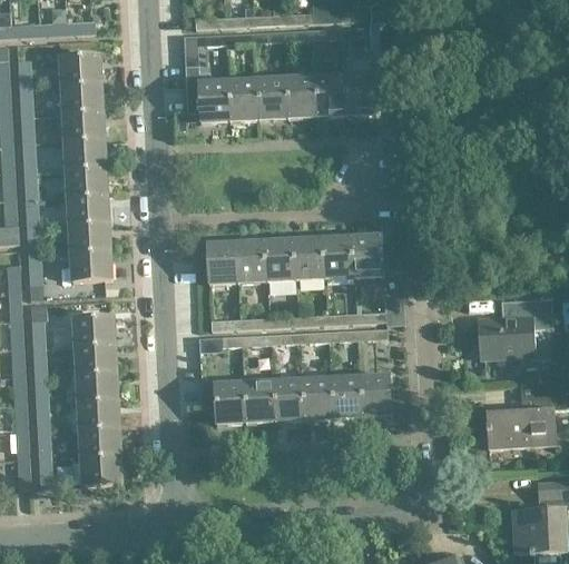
[(342,11),(342,21),(372,19),(371,10),(342,11)]
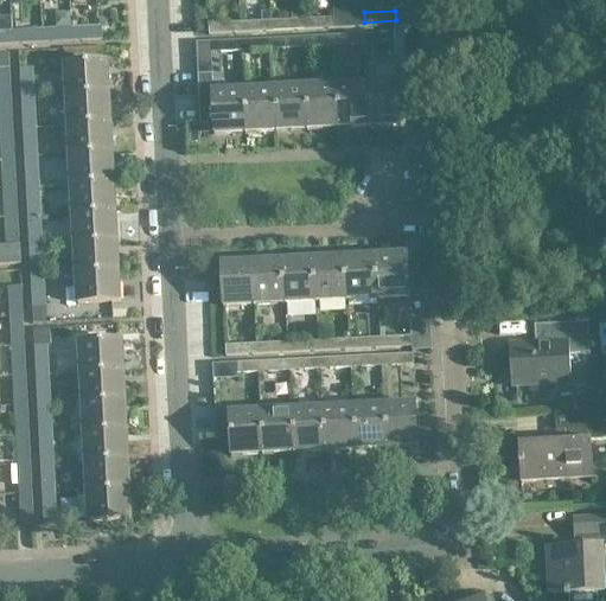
[(333,13),(333,24),(364,23),(364,12),(333,13)]
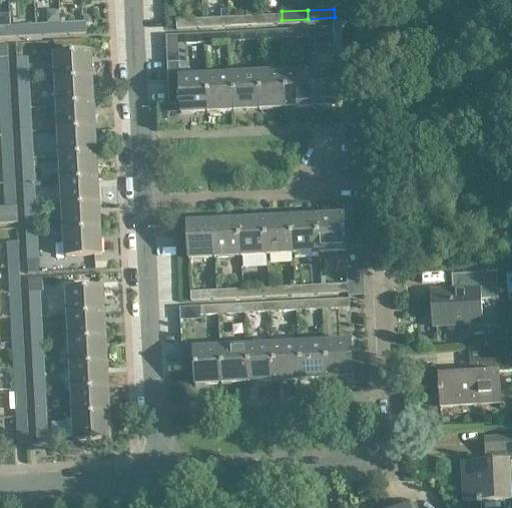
[(256,13),(257,22),(282,20),(282,11),(256,13)]
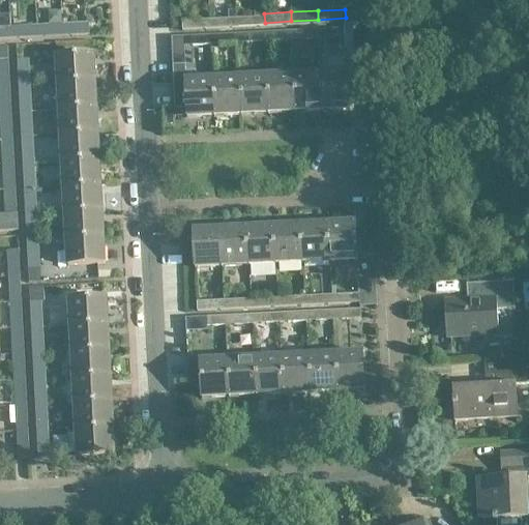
[(237,15),(238,24),(265,23),(264,13),(237,15)]
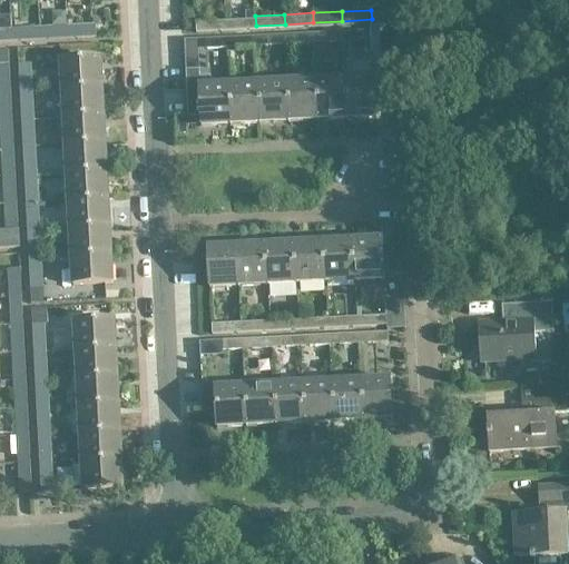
[(225,17),(226,27),(256,26),(255,16),(225,17)]
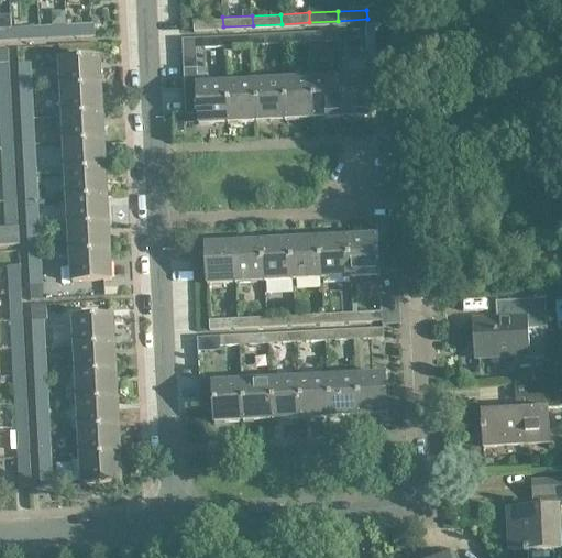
[(223,26),(222,17),(194,18),(195,29),(223,26)]
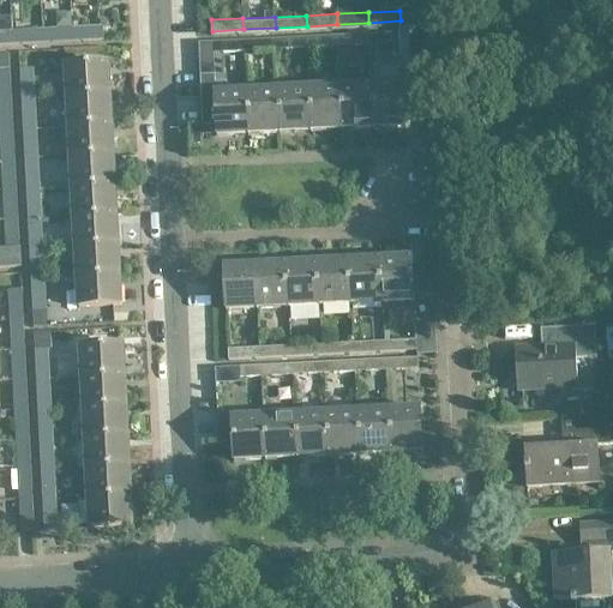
[(72,23),(73,37),(104,36),(103,22),(72,23)]
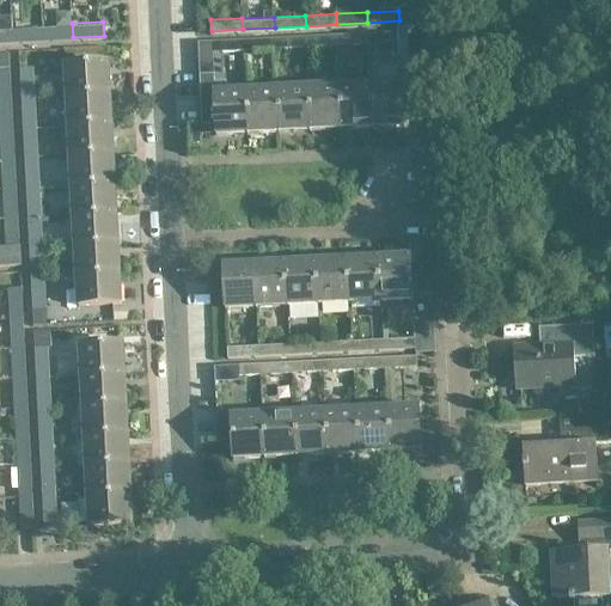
[(42,25),(43,40),(73,37),(72,23),(42,25)]
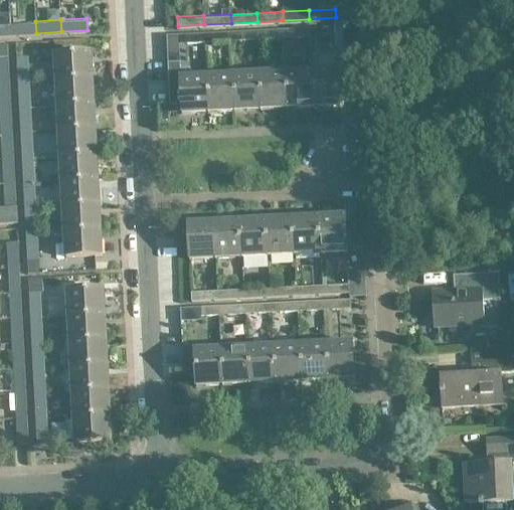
[(353,36),(352,20),(337,20),(338,37),(353,36)]
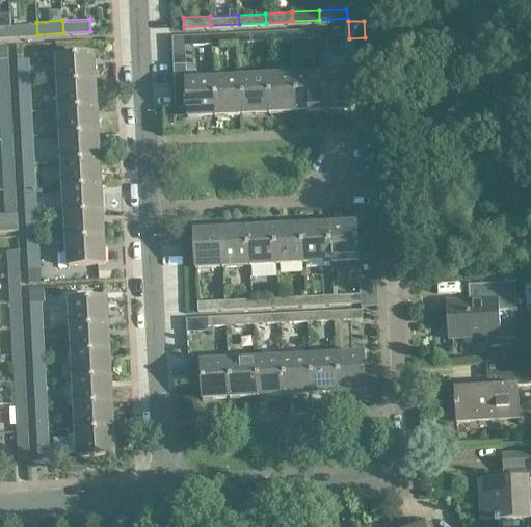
[(10,23),(10,35),(37,34),(36,22),(10,23)]
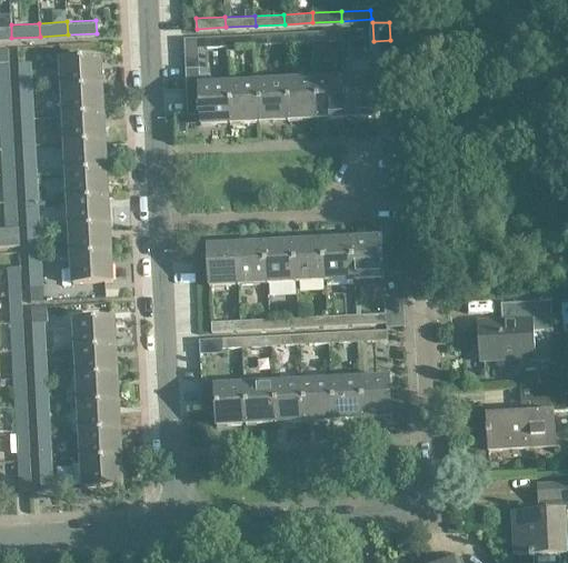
[(0,38),(11,38),(11,24),(0,24),(0,38)]
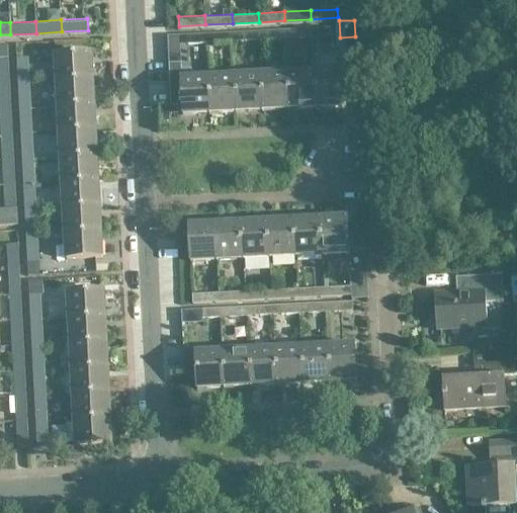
[(312,25),(312,34),(339,33),(338,24),(312,25)]
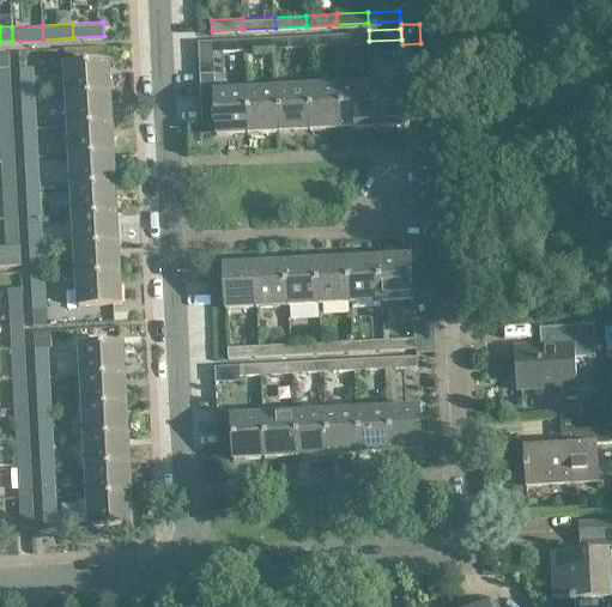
[(338,31),(338,42),(369,41),(369,30),(338,31)]
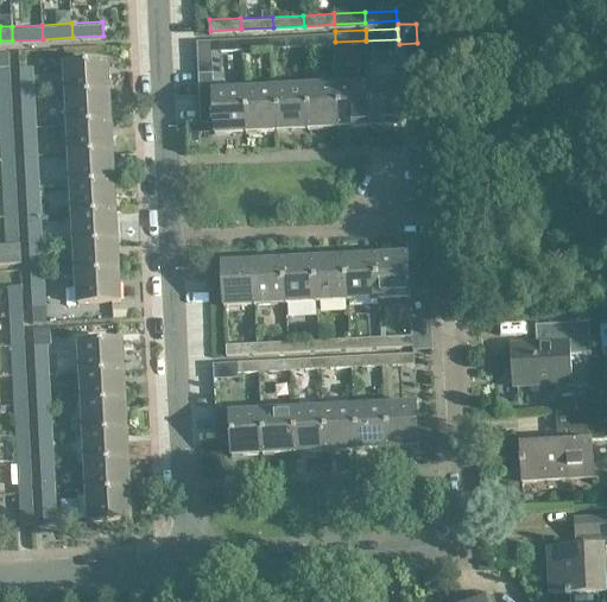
[(304,33),(304,44),(335,42),(335,31),(304,33)]
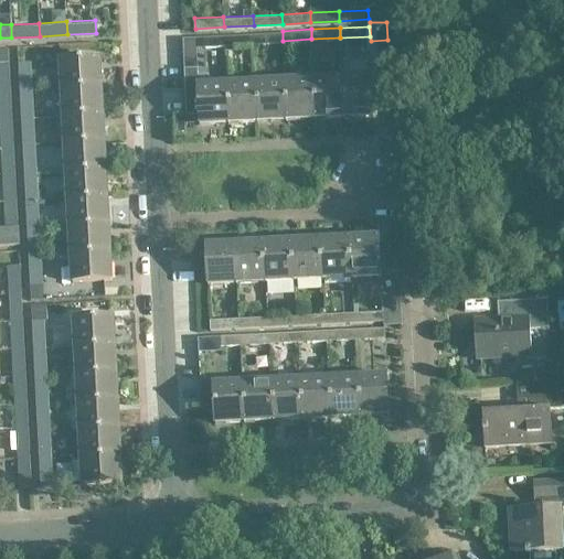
[(254,32),(254,42),(283,41),(283,31),(254,32)]
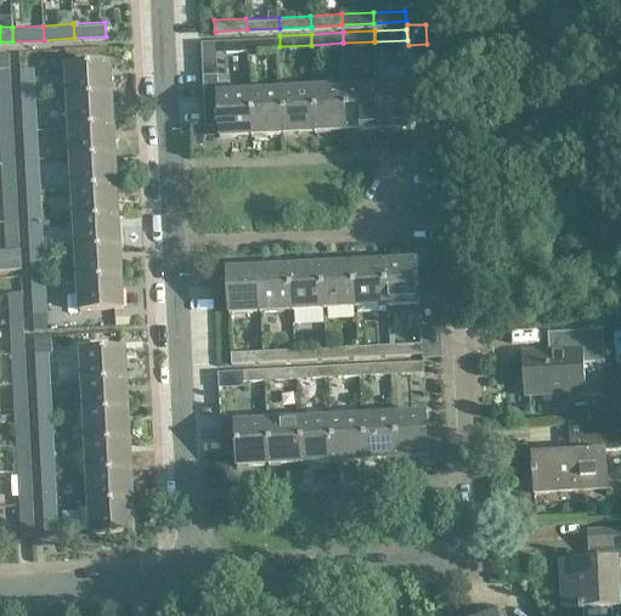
[(248,47),(280,46),(280,35),(247,37),(248,47)]
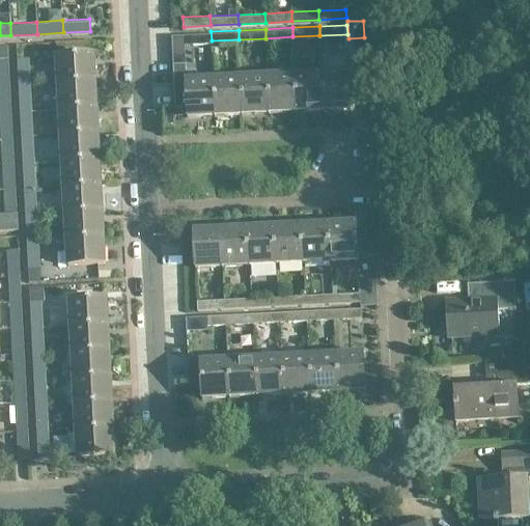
[(212,40),(211,31),(184,33),(185,43),(212,40)]
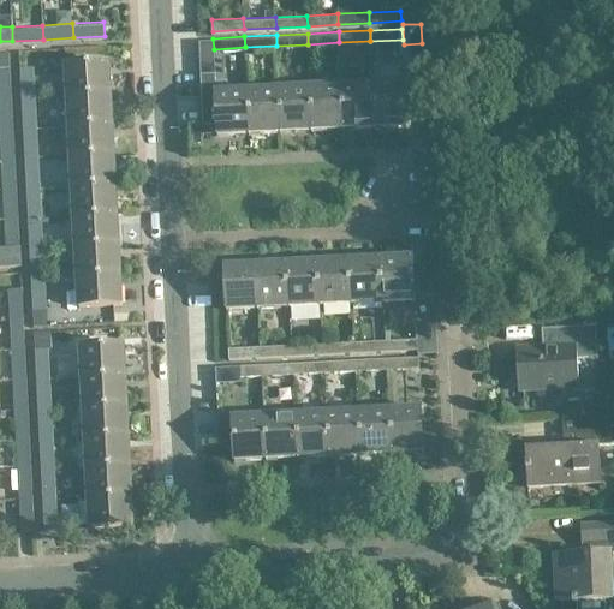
[(69,93),(109,90),(108,60),(67,63),(69,93)]
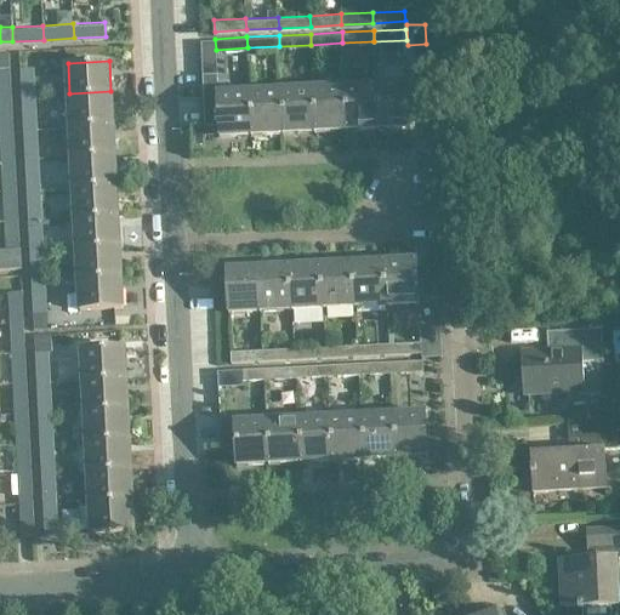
[(22,96),(37,95),(34,64),(20,66),(22,96)]
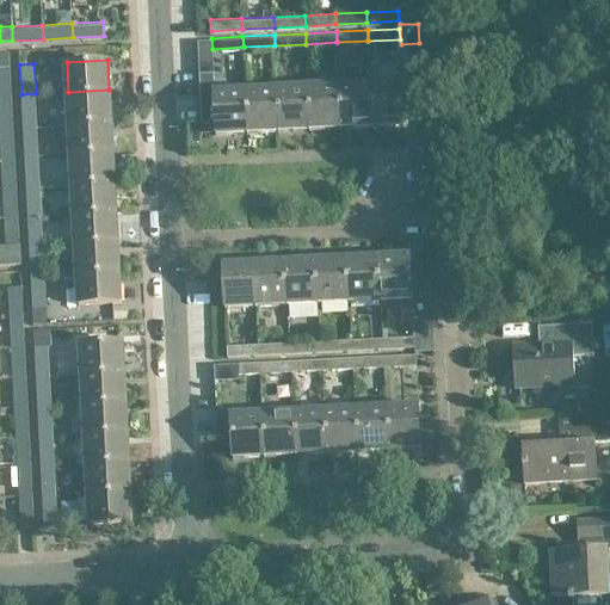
[(0,65),(0,94),(12,94),(11,65),(0,65)]
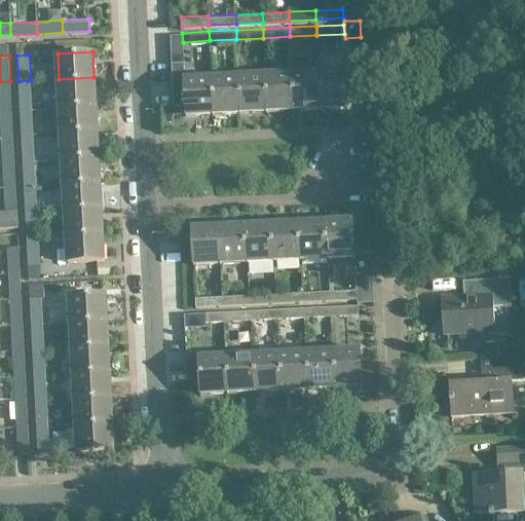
[(317,68),(320,106),(347,105),(345,67),(317,68)]
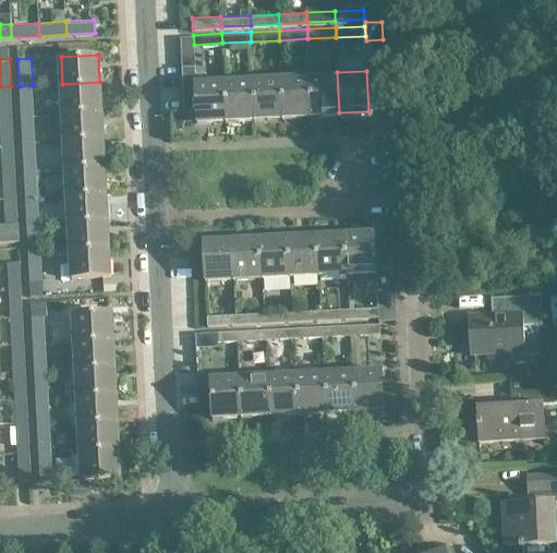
[(309,74),(312,115),(339,112),(337,72),(309,74)]
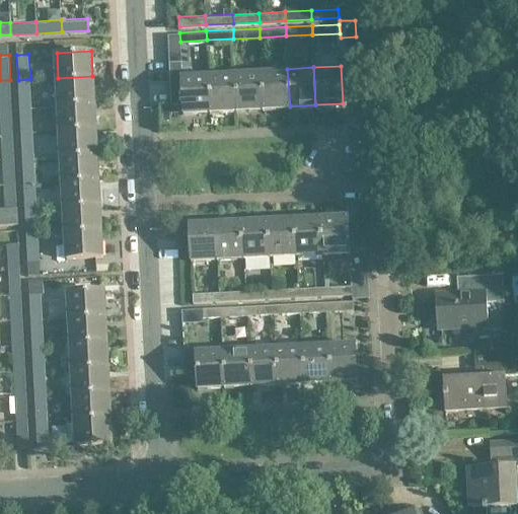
[(261,70),(263,107),(290,106),(287,69),(261,70)]
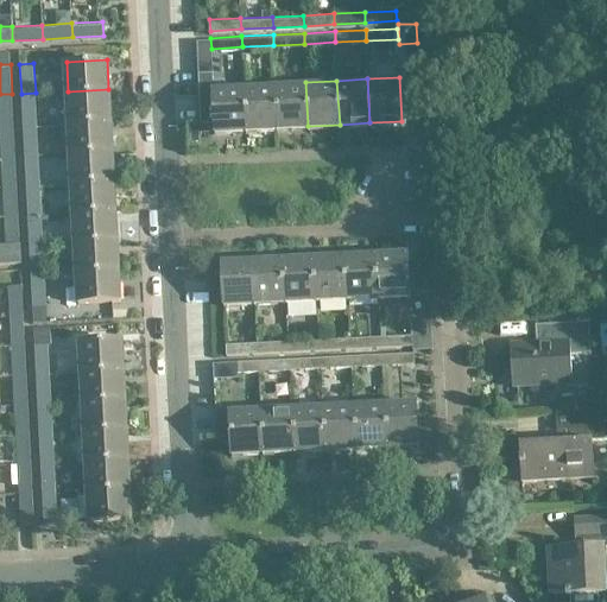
[(276,84),(278,128),(308,126),(305,82),(276,84)]
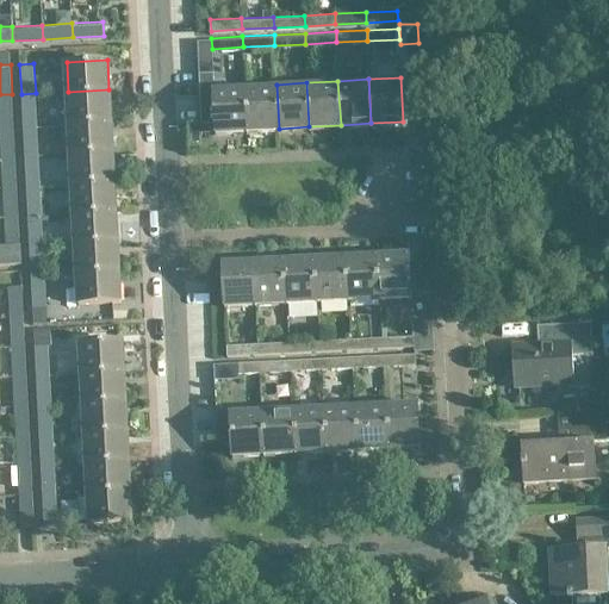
[(246,86),(248,130),(279,129),(277,85),(246,86)]
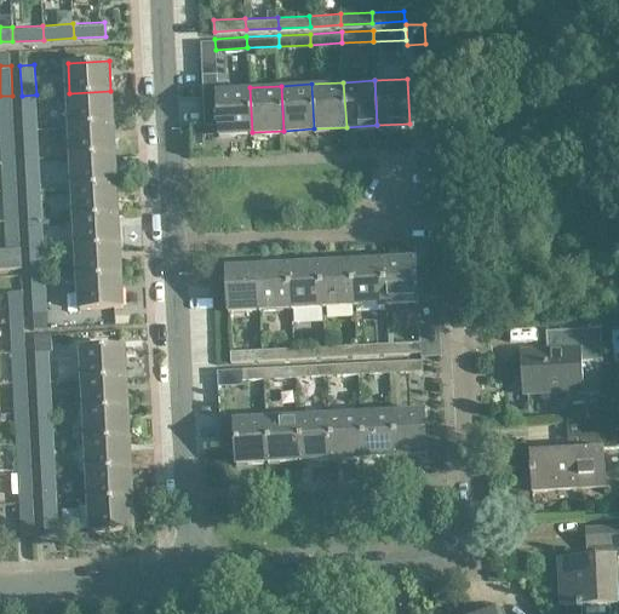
[(252,132),(250,87),(217,90),(219,135),(252,132)]
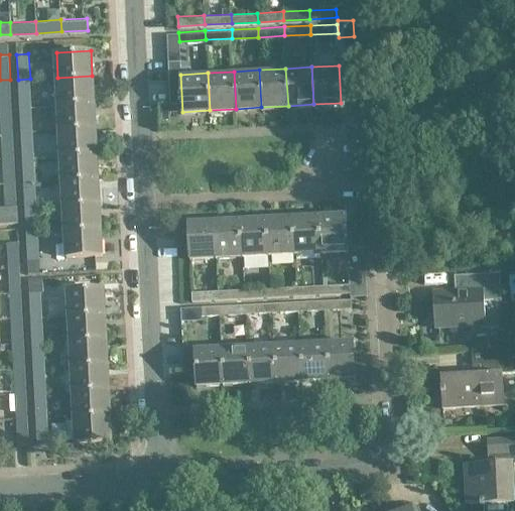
[(92,76),(57,78),(58,103),(94,101),(92,76)]
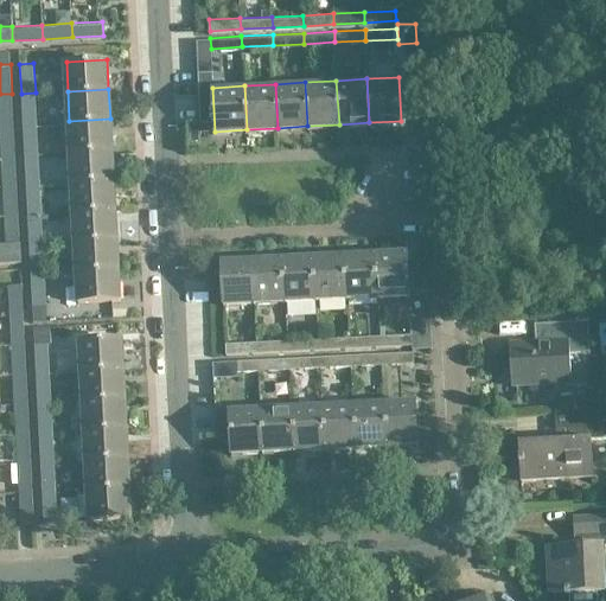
[(36,93),(21,94),(23,123),(37,123),(36,93)]
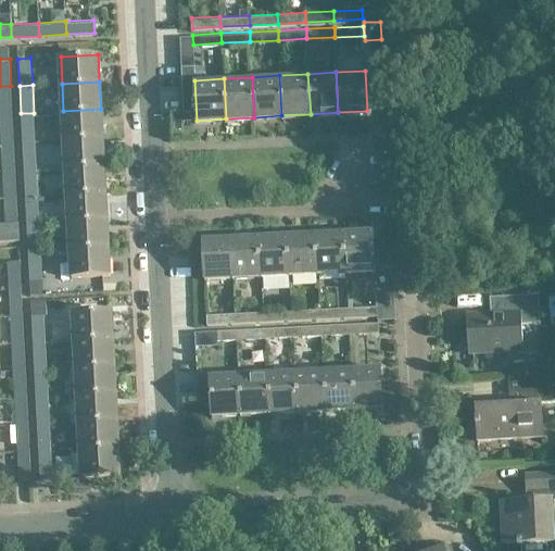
[(0,86),(0,113),(12,113),(11,86),(0,86)]
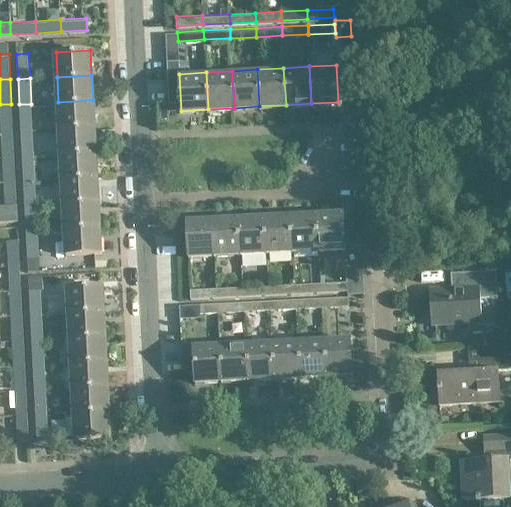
[(93,100),(58,102),(60,127),(94,126),(93,100)]
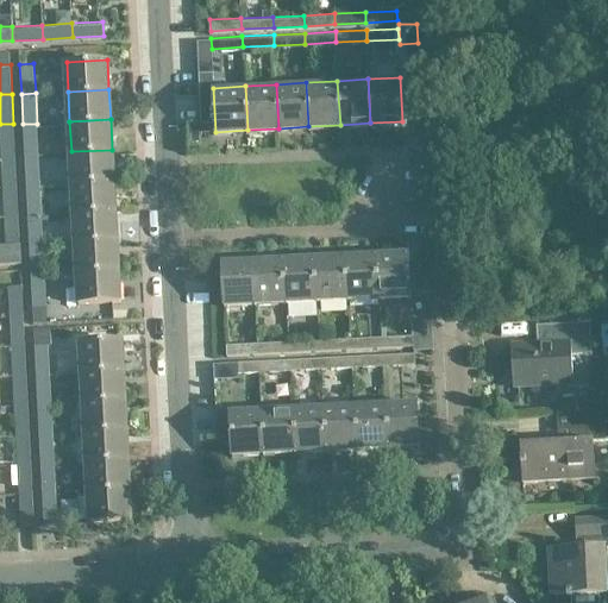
[(0,124),(0,136),(1,155),(16,154),(13,124),(0,124)]
